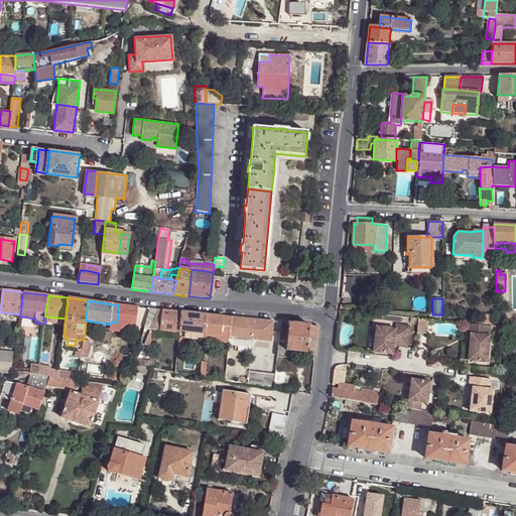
[(150,309),(134,307),(133,320),(146,321),(150,309)]
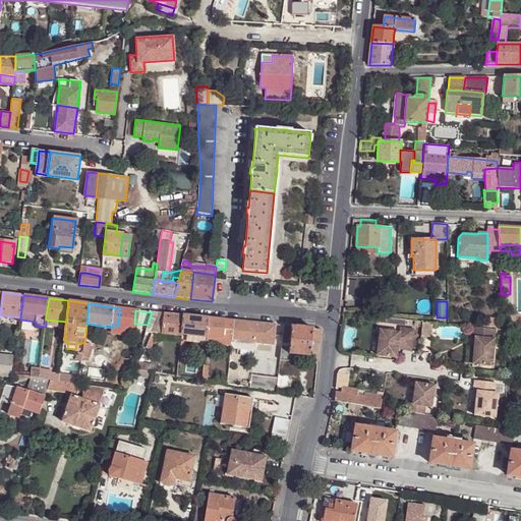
[(153,335),(153,333),(162,334),(164,313),(161,313),(152,312),(148,325),(147,332),(152,334),(153,335)]
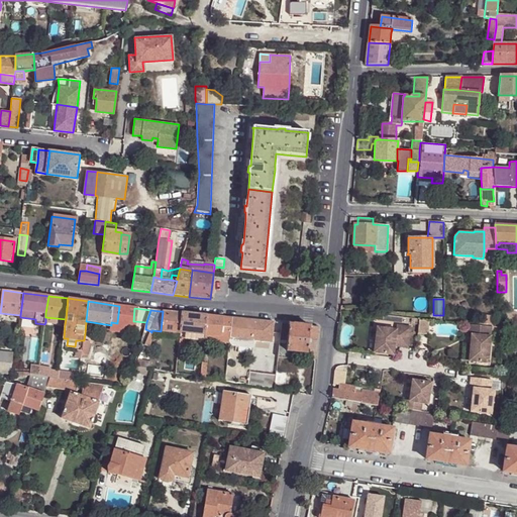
[(183,313),(163,311),(161,331),(180,333),(181,332),(183,313)]
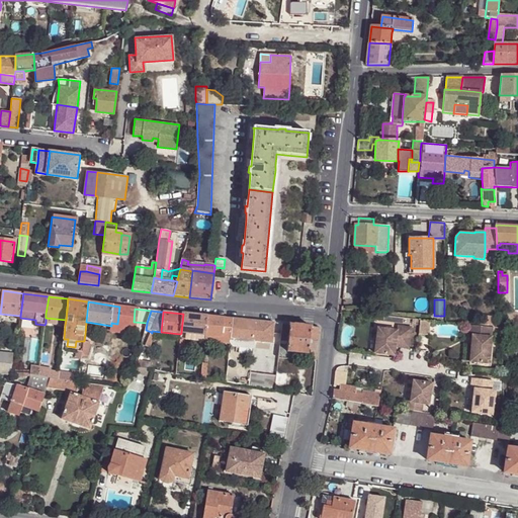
[(207,317),(183,314),(181,333),(186,334),(205,336),(207,317)]
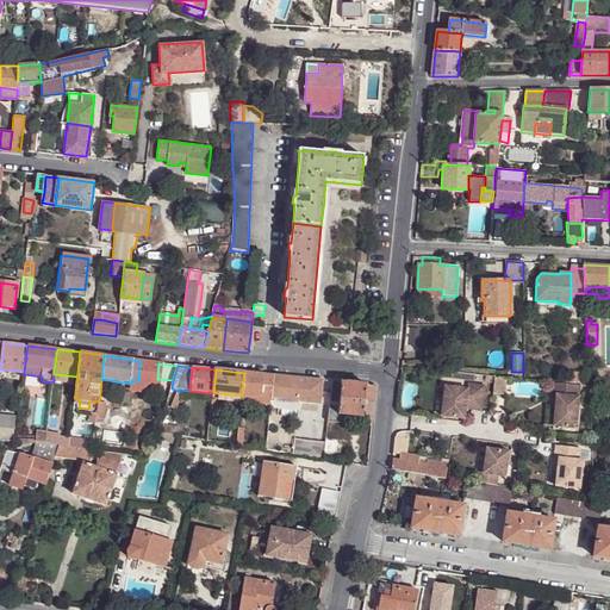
[(580,385),(582,385),(582,373),(573,372),(572,375),(565,375),(565,383),(580,385)]
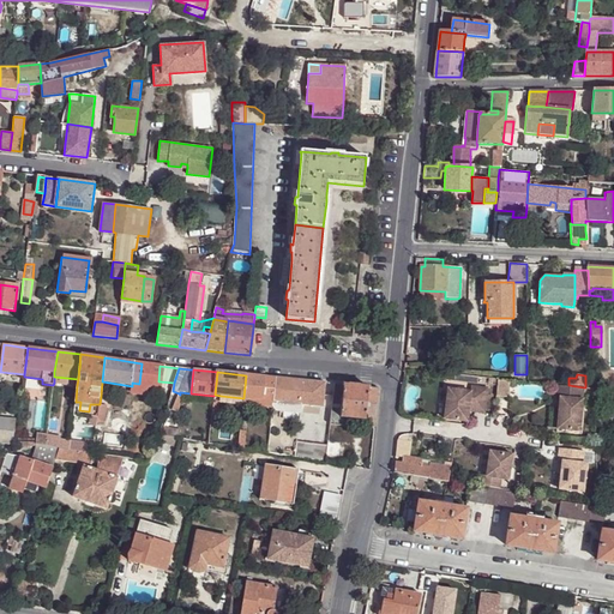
[(276,378),(246,375),(244,398),(242,404),(272,407),(272,402),(276,378)]
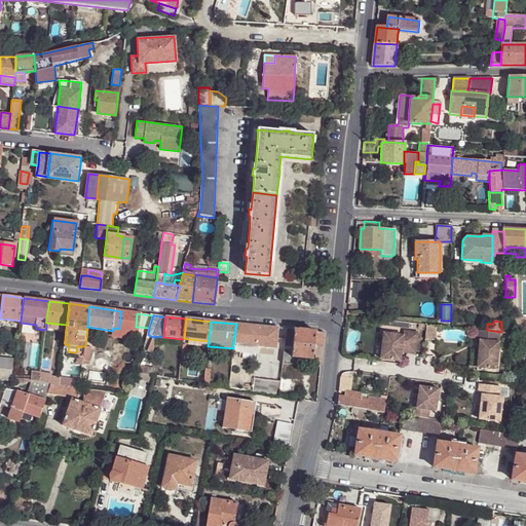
[(261,327),(236,324),(233,344),(258,346),(261,327)]
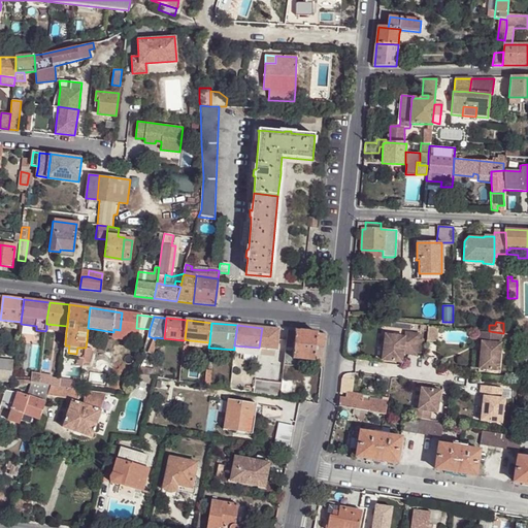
[(427,327),(426,340),(435,341),(437,328),(427,327)]
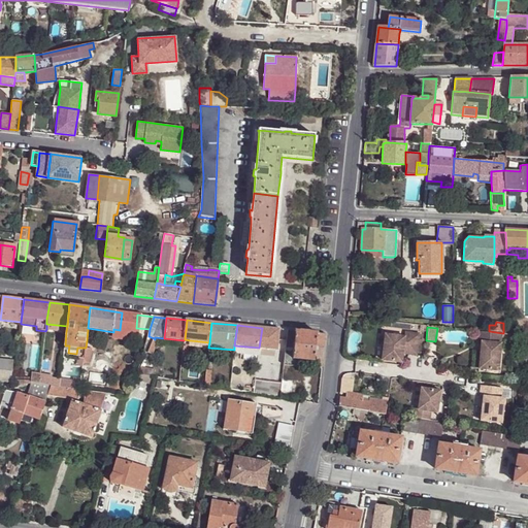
[(279,330),(262,328),(259,348),(259,349),(277,351),(279,330)]
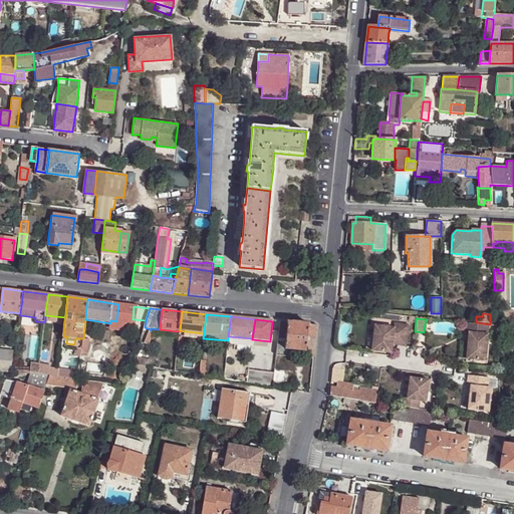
[(288,322),(280,321),(278,336),(276,356),(284,357),(285,349),(288,322)]
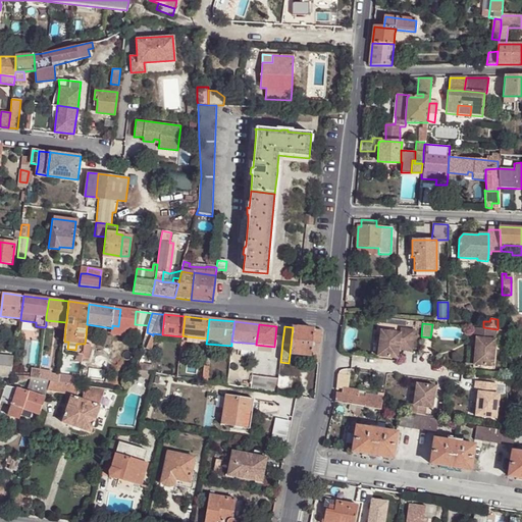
[(314,329),(293,327),(290,355),(311,357),(312,347),(312,344),(314,329)]
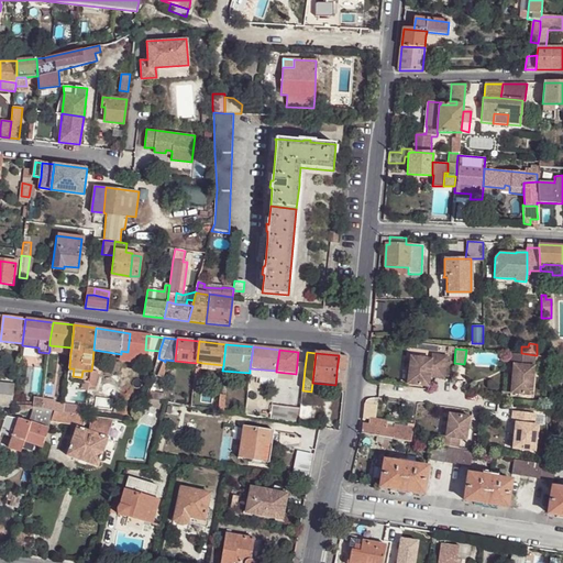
[(446,356),(431,354),(430,359),(409,356),(406,384),(427,387),(428,377),(429,367),(434,367),(432,378),(443,379),(446,356)]
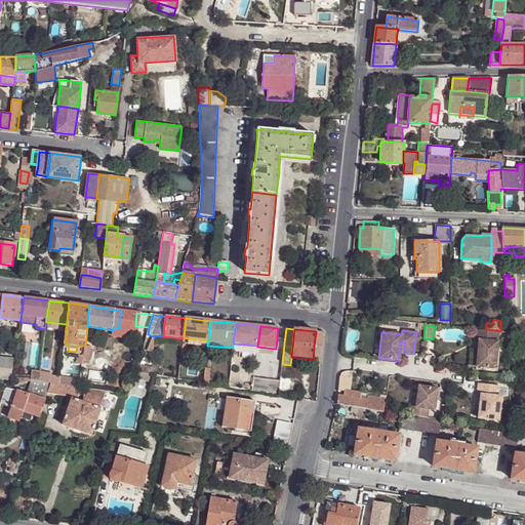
[(498,332),(475,330),(474,340),(478,340),(475,367),(494,369),(498,332)]
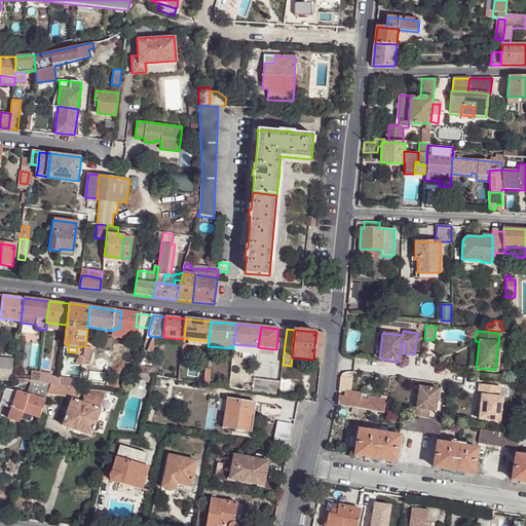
[(324,333),(316,332),(314,346),(316,347),(323,347),(324,333)]
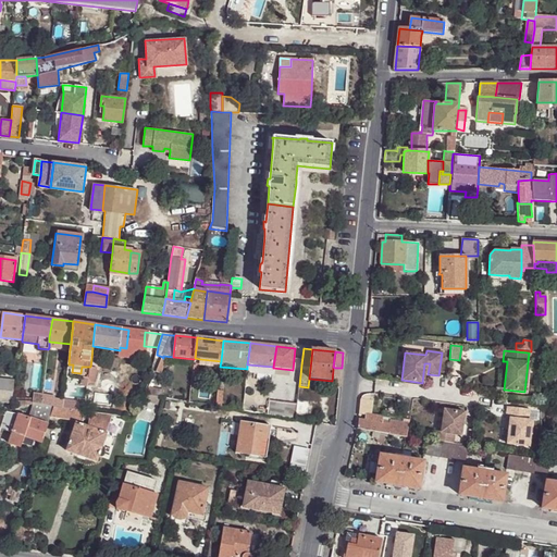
[(164,360),(162,359),(163,358),(162,357),(162,358),(156,372),(160,374),(164,360)]
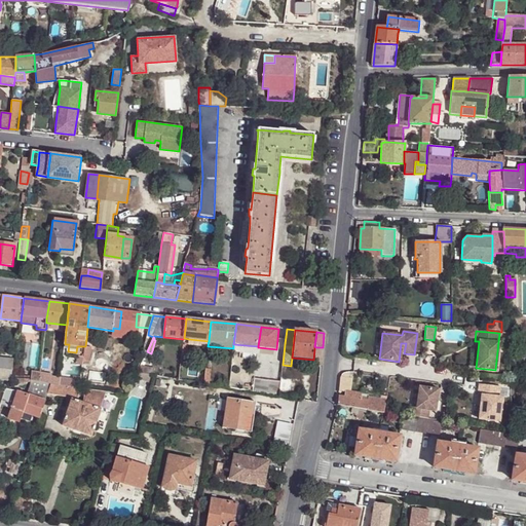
[(258,346),(233,344),(233,348),(232,351),(242,352),(258,354),(258,347),(258,346)]
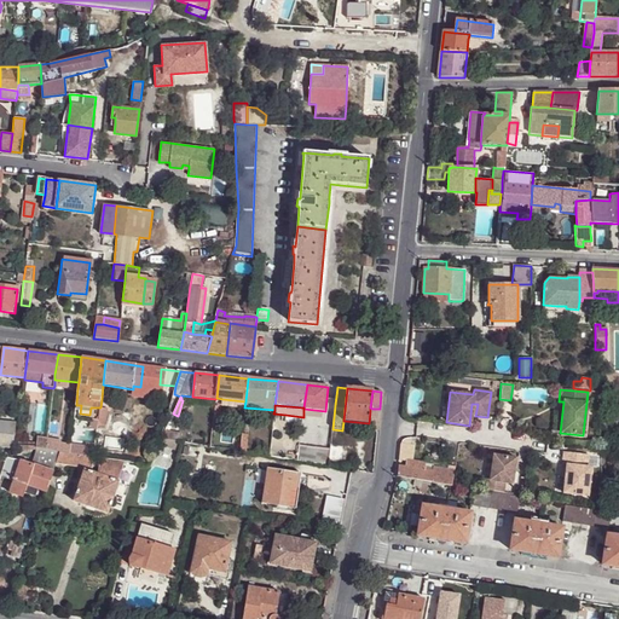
[(377,431),(380,409),(372,409),(372,412),(370,411),(369,423),(368,429),(377,431)]
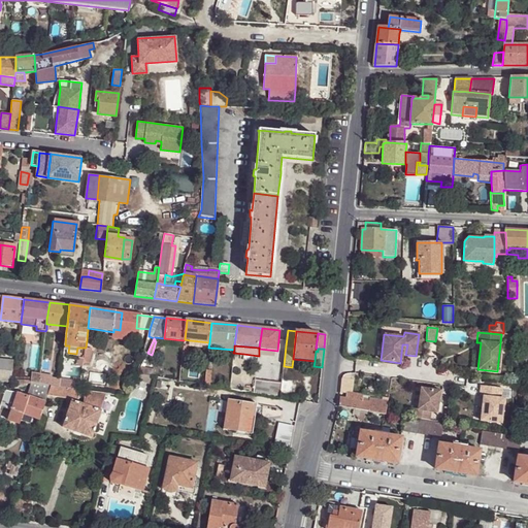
[(0,359),(0,380),(11,382),(13,361),(0,359)]
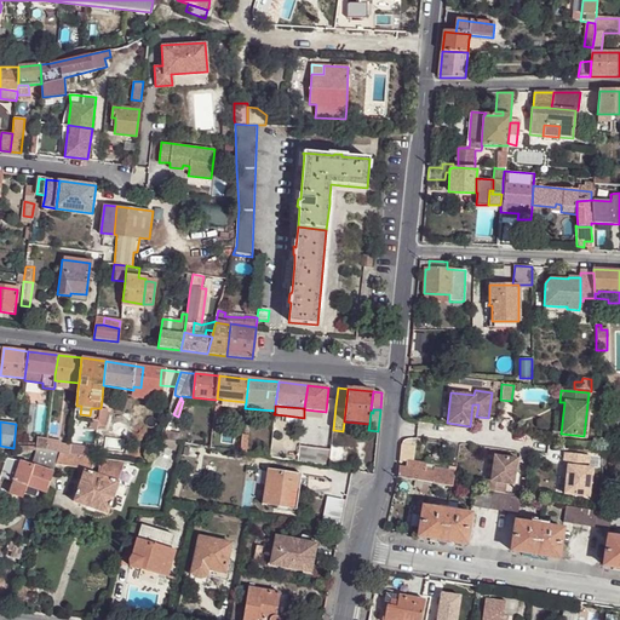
[(167,426),(161,440),(181,442),(182,438),(170,434),(172,429),(167,426)]
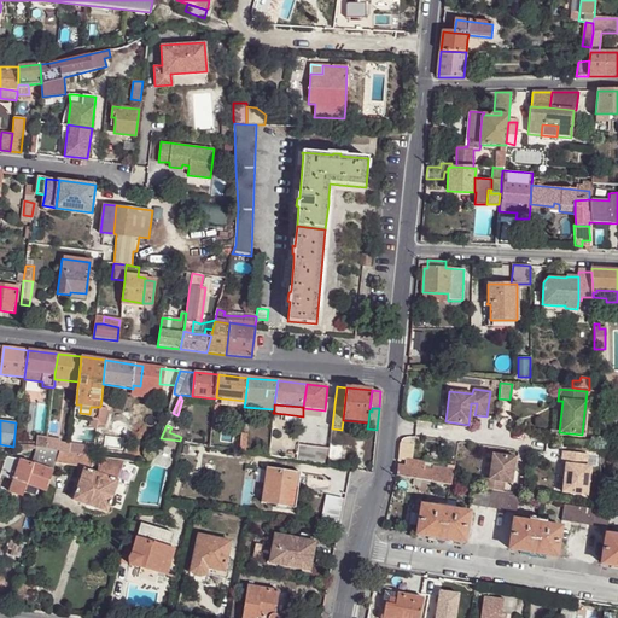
[(86,430),(83,455),(94,456),(97,431),(91,431),(86,430)]
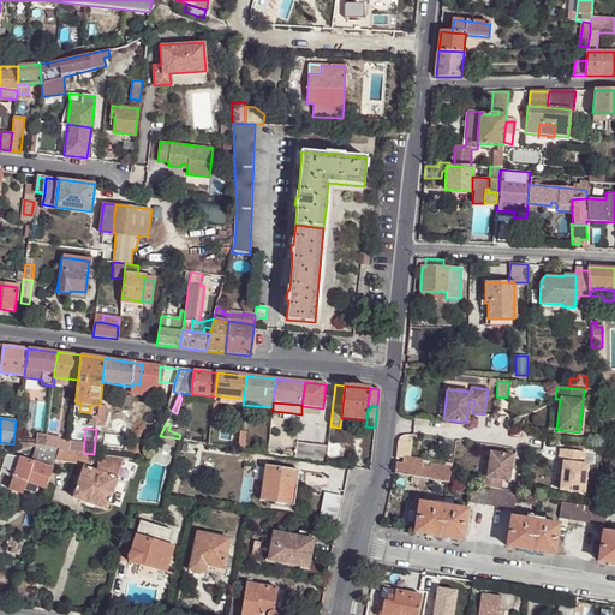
[(61,437),(47,435),(47,437),(46,447),(59,449),(60,449),(61,441),(61,437)]
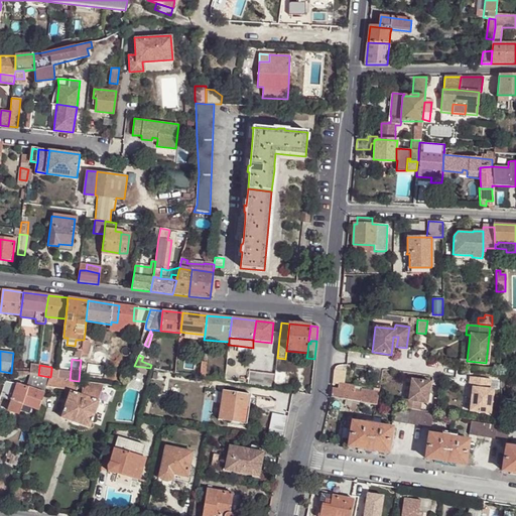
[(38,375),(39,367),(31,366),(30,371),(29,375),(31,375),(38,375)]
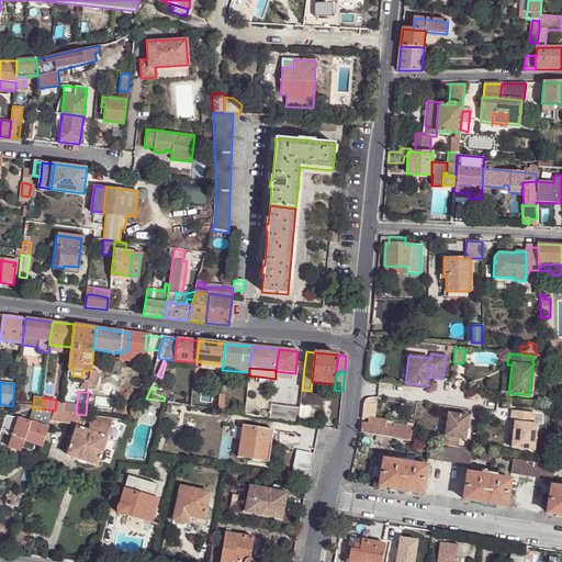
[(146,398),(142,407),(163,411),(166,402),(164,401),(146,398)]
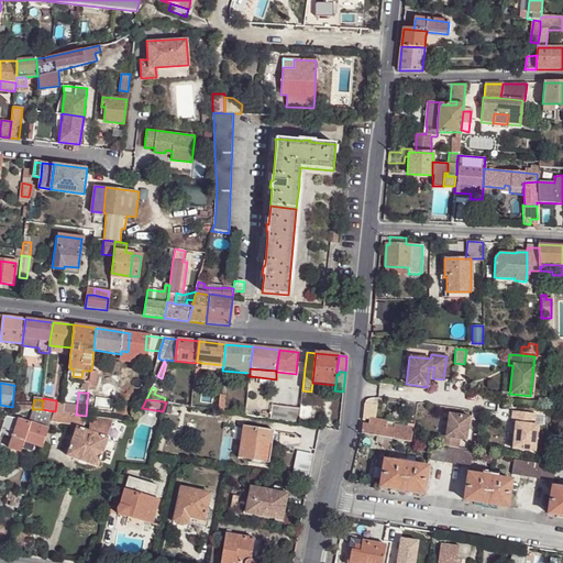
[(387,422),(375,420),(377,406),(373,405),(374,399),(370,399),(366,401),(364,404),(364,405),(363,405),(361,424),(386,429),(386,424),(387,422)]
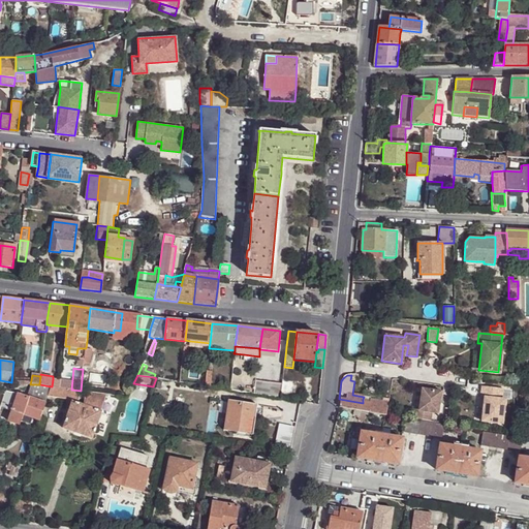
[(24,379),(14,378),(13,390),(23,386),(24,379)]
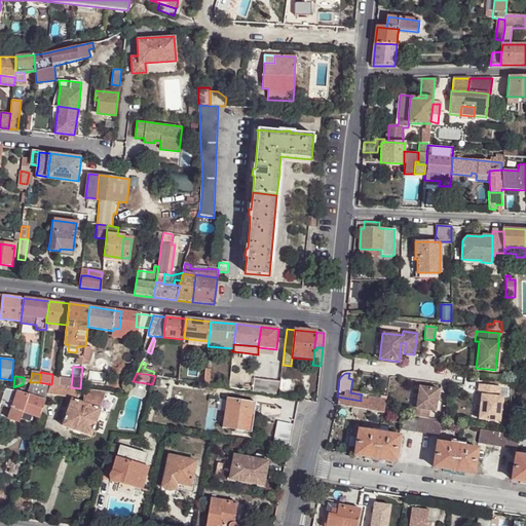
[(293,377),(280,376),(279,381),(279,388),(291,390),(293,377)]
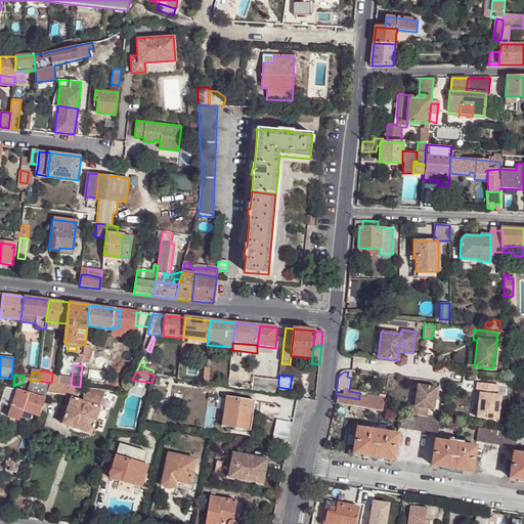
[(59,384),(60,376),(52,376),(51,383),(53,383),(59,384)]
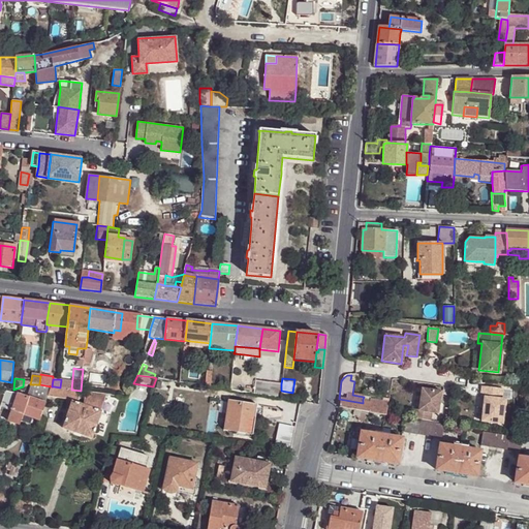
[(156,380),(154,393),(166,395),(167,382),(156,380)]
